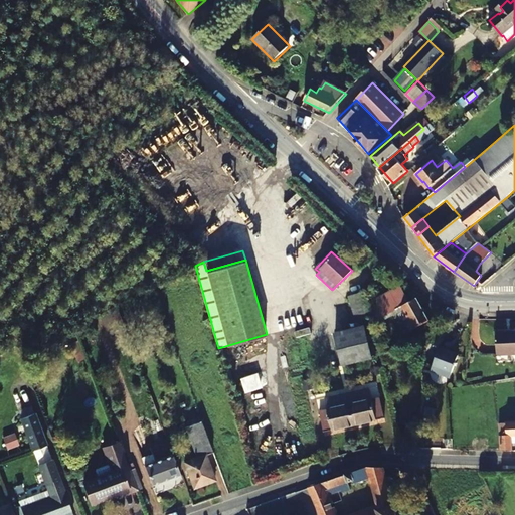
[(382,296),(379,289),(367,295),(369,303),(371,302),(379,319),(382,318),(384,320),(396,314),(406,333),(430,320),(416,298),(409,302),(401,287),(382,296)]
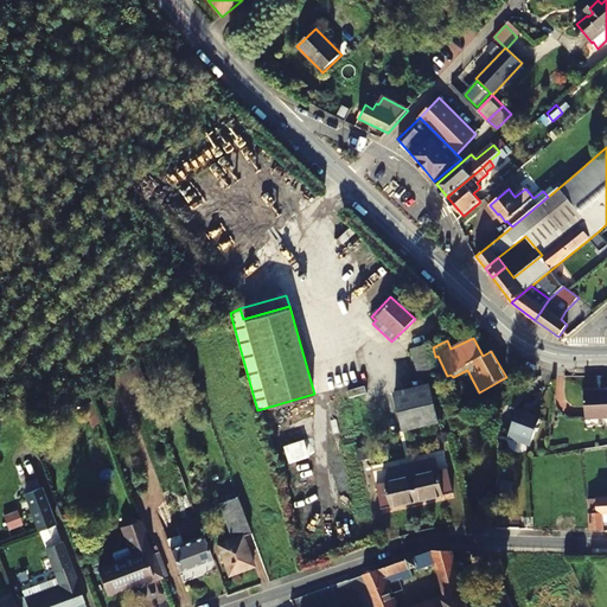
[(432,343),(413,349),(421,378),(425,377),(439,374),(435,357),(433,347),(432,343)]
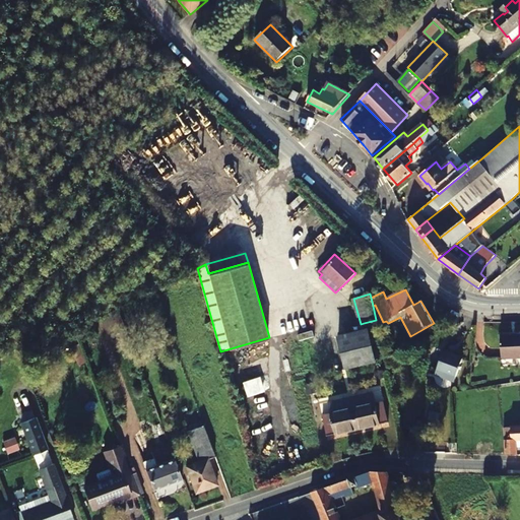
[(366,329),(377,326),(376,320),(364,323),(366,329)]
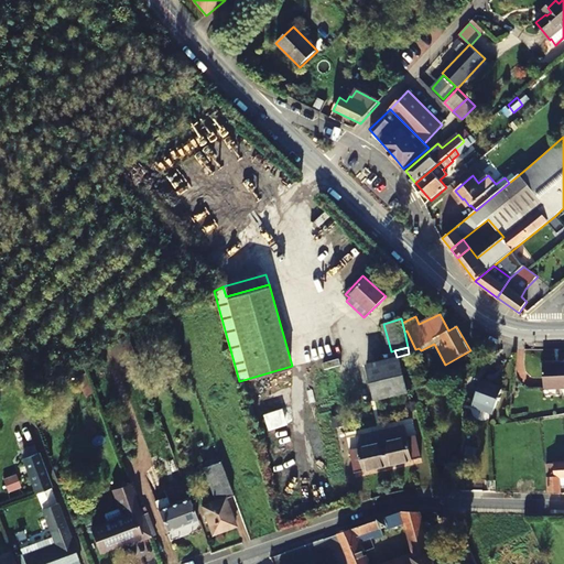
[(400,357),(368,365),(376,399),(408,392),(400,357)]
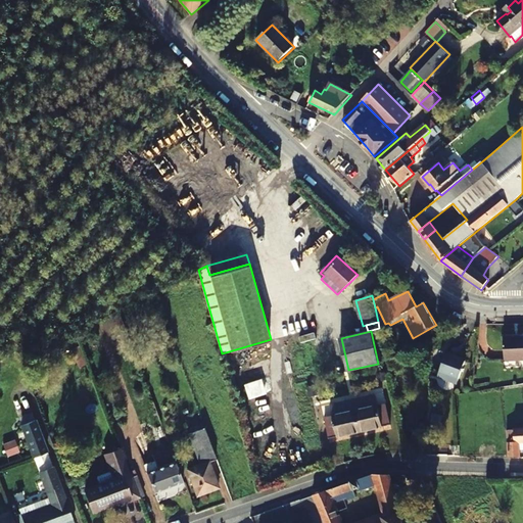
[(522,336),(504,337),(505,360),(522,359),(522,336)]
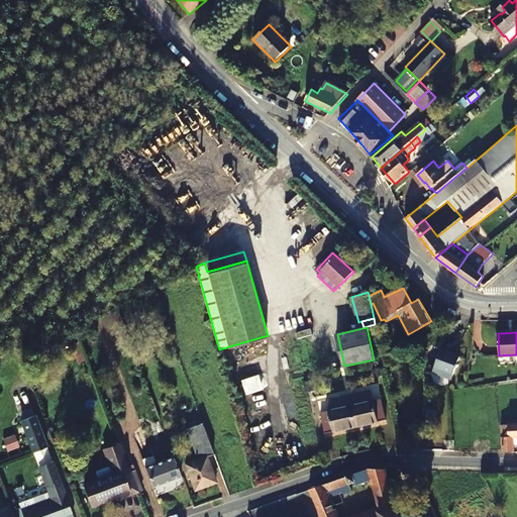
[(239,348),(243,358),(262,352),(257,341),(239,348)]
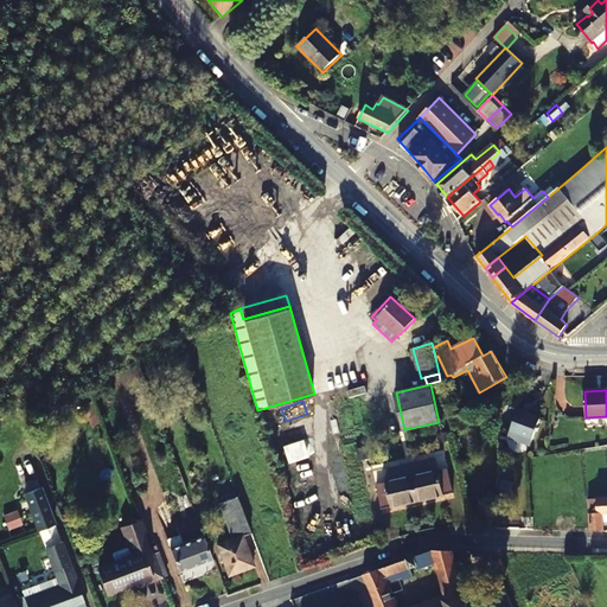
[(457,406),(448,408),(453,428),(461,426),(457,406)]
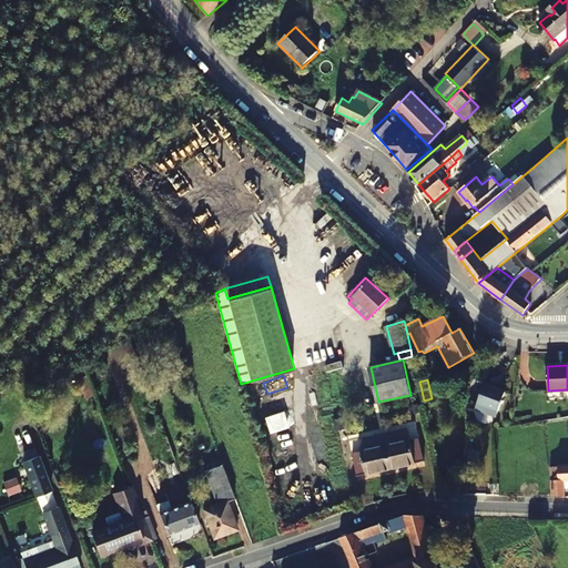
[(486,382),(477,405),(498,413),(507,389),(486,382)]
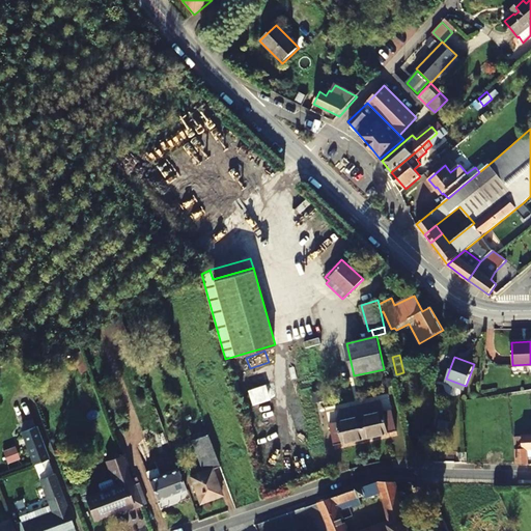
[(464,390),(466,386),(446,379),(444,383),(464,390)]
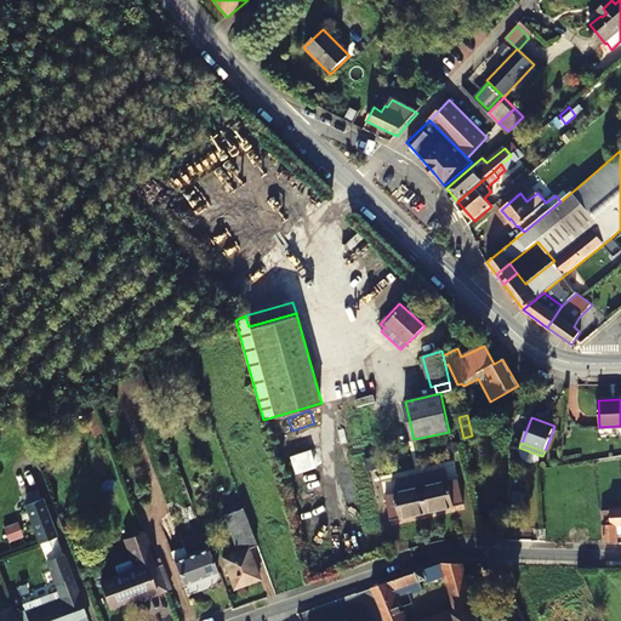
[(448,482),(445,467),(419,473),(427,512),(465,503),(459,479),(448,482)]
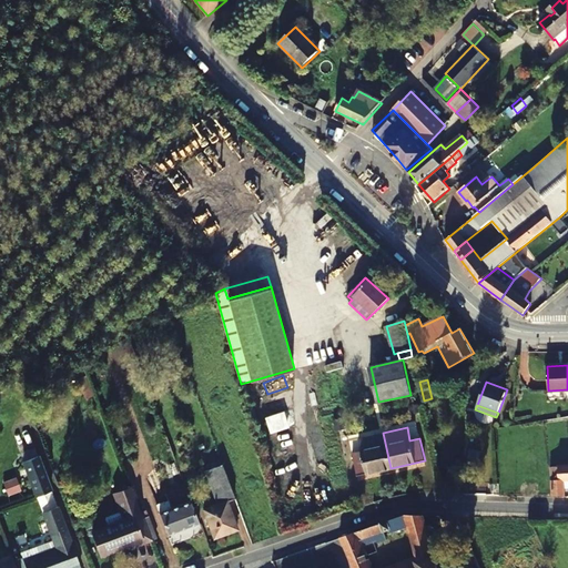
[(361,450),(353,453),(357,476),(391,468),(383,433),(358,438),(361,450)]
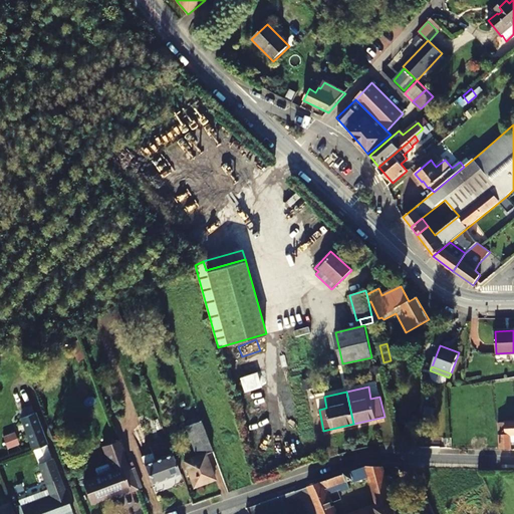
[(213,451),(201,420),(186,426),(197,456),(184,461),(194,487),(215,479),(206,453),(213,451)]
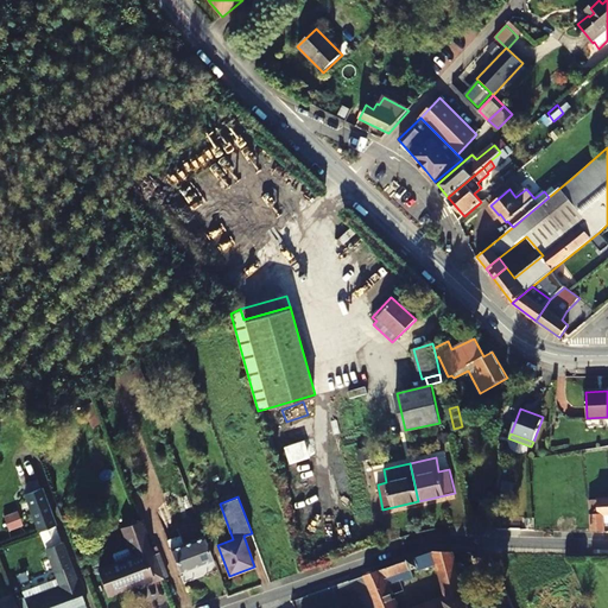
[(607,498),(590,500),(593,532),(606,532),(605,523),(607,523),(607,498)]
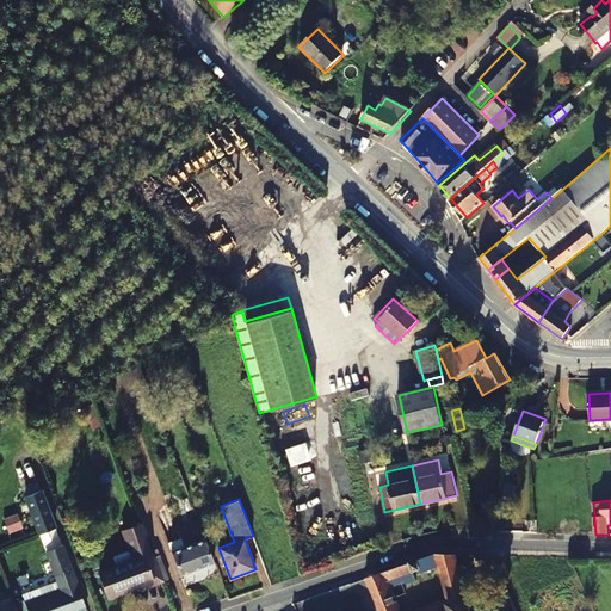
[(2,516),(7,531),(23,526),(19,511),(2,516)]
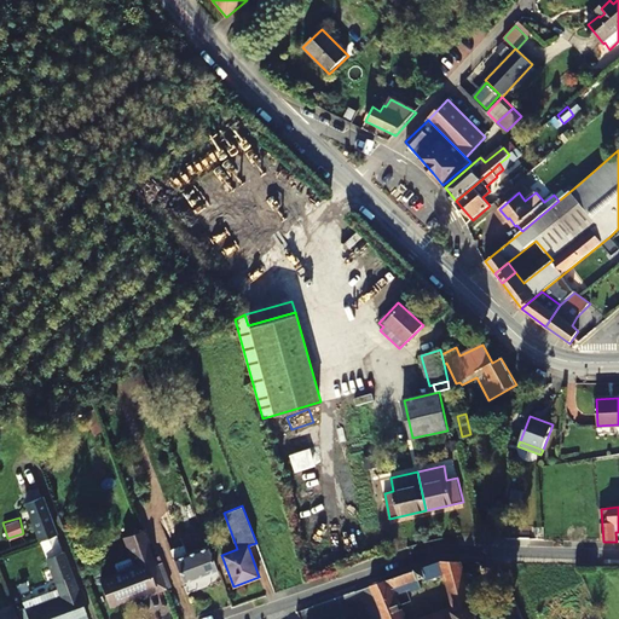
[(145,591),(146,596),(166,589),(150,547),(144,531),(126,538),(133,559),(129,557),(117,562),(115,566),(117,572),(102,579),(111,605),(145,591)]
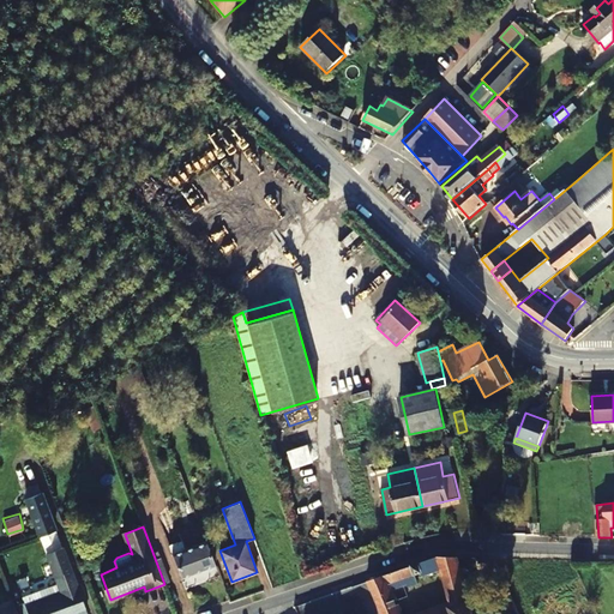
[(217,567),(208,543),(187,551),(184,542),(172,547),(184,579),(217,567)]
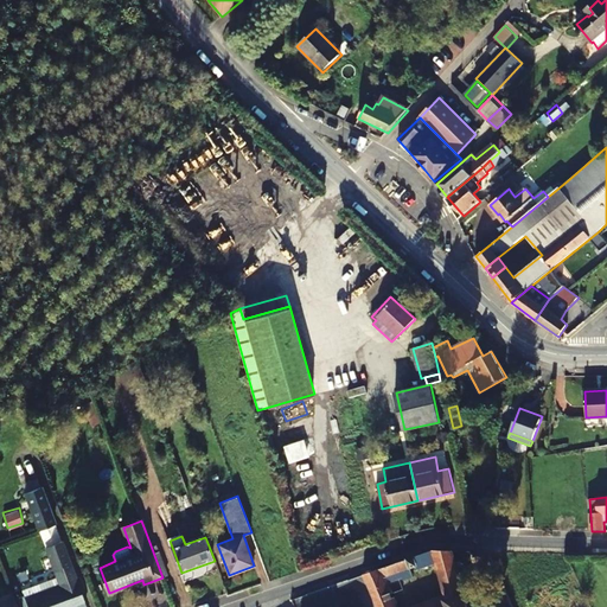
[(59,586),(25,599),(29,606),(83,606),(87,606),(62,541),(46,548),(57,576),(59,586)]
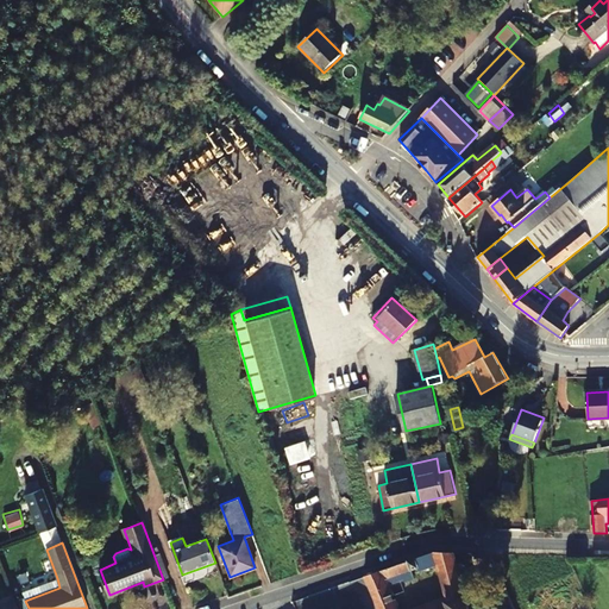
[(469,608),(454,553),(434,552),(364,577),(374,597),(377,608),(469,608)]
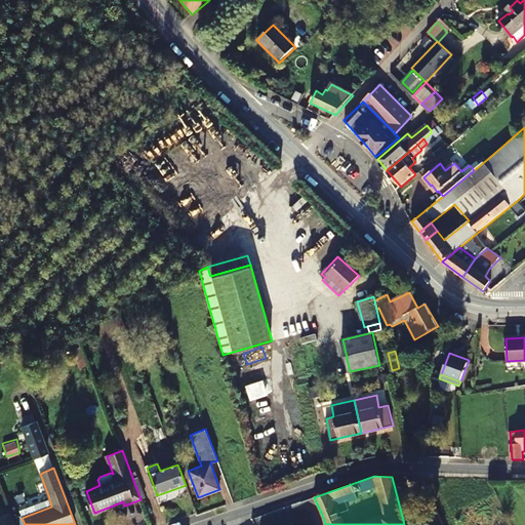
[(49,498),(19,510),(22,518),(51,507),(49,498)]
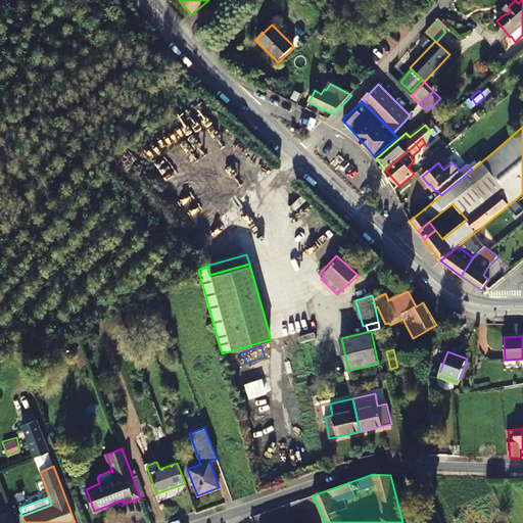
[(297,522),(301,521),(298,514),(303,512),(299,501),(269,512),(273,522),(297,522)]
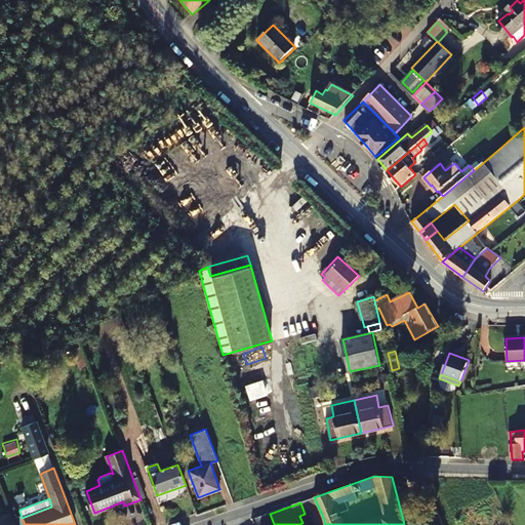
[(325,524),(322,515),(316,517),(318,524),(325,524)]
